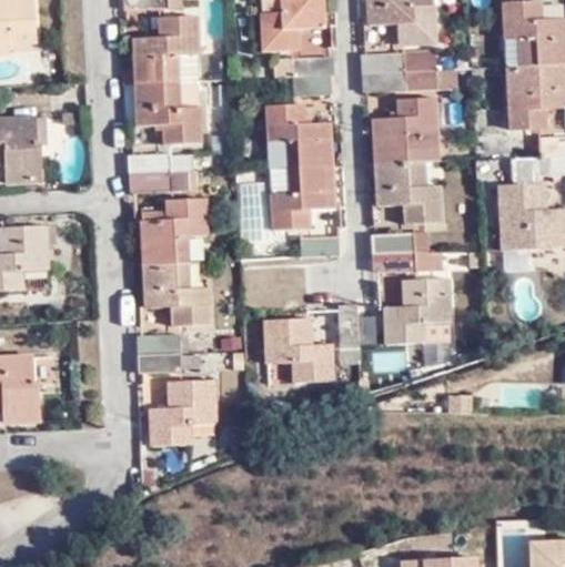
[(29,0),(0,0),(0,52),(12,52),(12,42),(32,41),(29,0)]
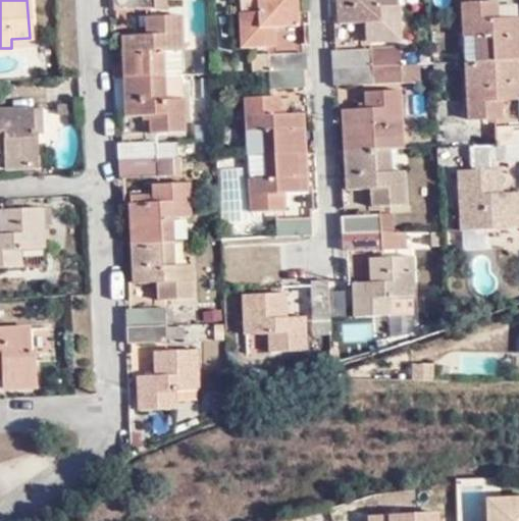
[(300,23),(297,0),(257,0),(259,11),(240,13),(241,46),(276,44),(276,25),(300,23)]
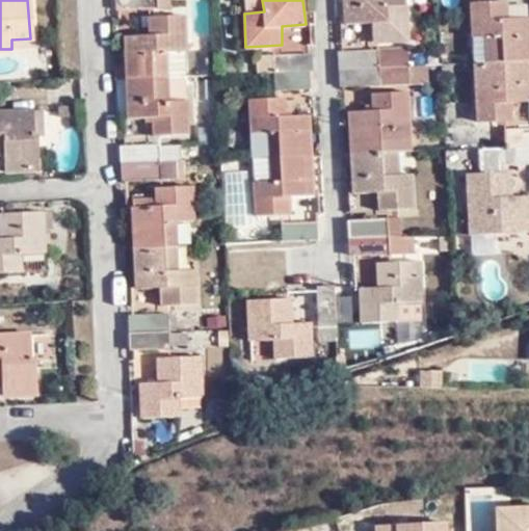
[(401,0),(340,0),(341,22),(369,21),(371,40),(404,36),(403,14),(401,0)]
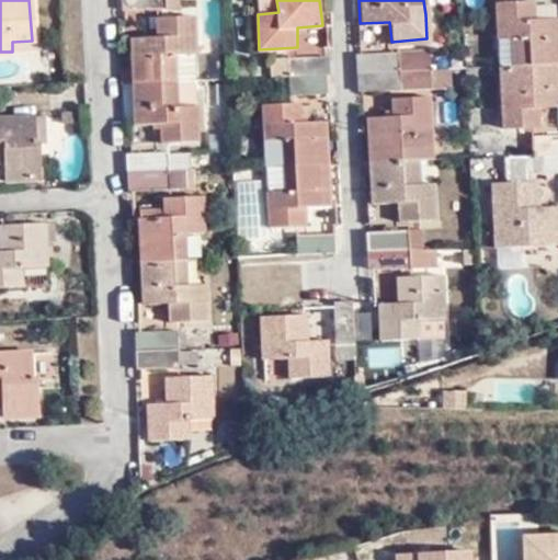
[(557,16),(534,19),(532,0),(511,0),(496,1),(498,35),(511,36),(512,64),(501,64),(505,123),(542,121),(541,105),(557,103),(557,16)]
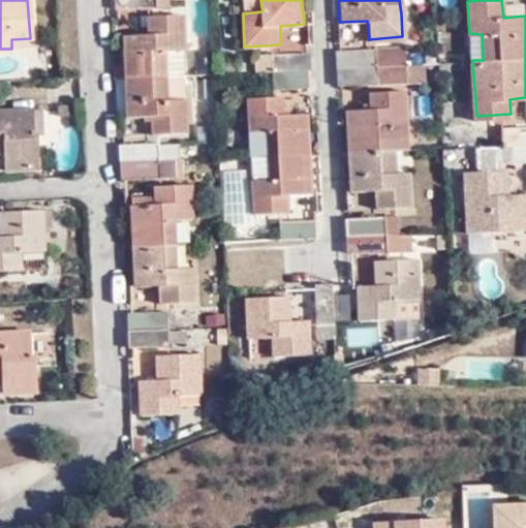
[(163,50),(180,49),(185,48),(182,14),(146,17),(147,32),(123,34),(124,61),(124,79),(126,114),(150,113),(152,132),(189,130),(187,100),(182,100),(167,101),(163,50)]
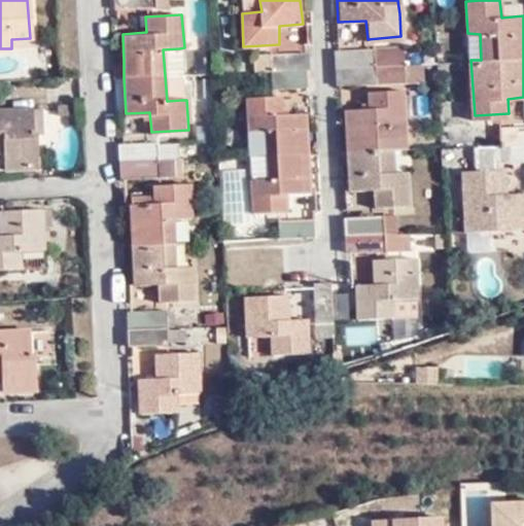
[(403,79),(402,64),(399,44),(335,49),(337,83),(403,79)]
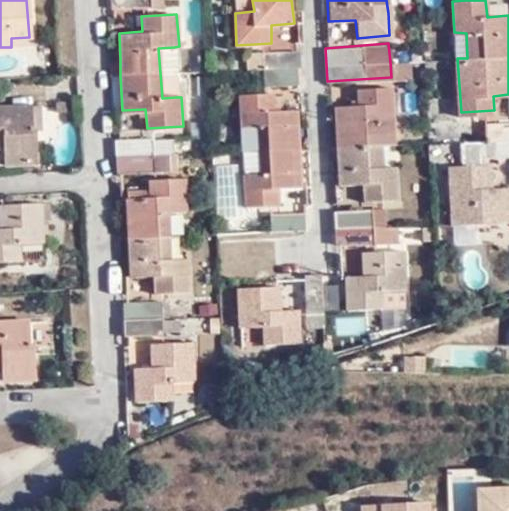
[(176,97),(174,47),(158,48),(162,98),(176,97)]
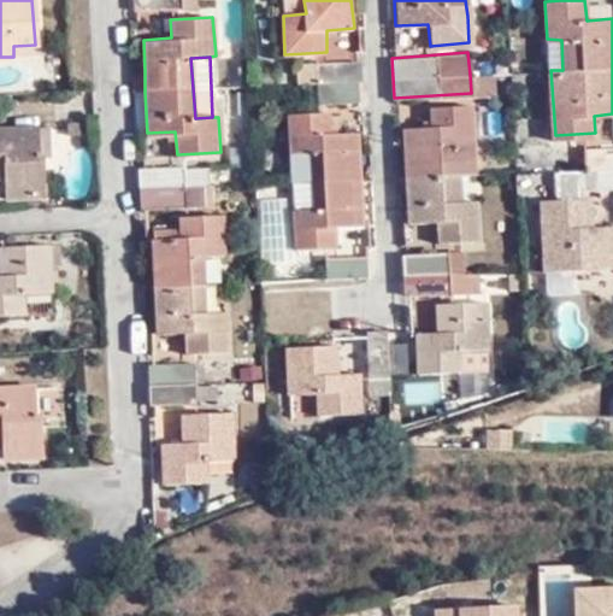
[(358,98),(355,62),(316,64),(319,101),(358,98)]
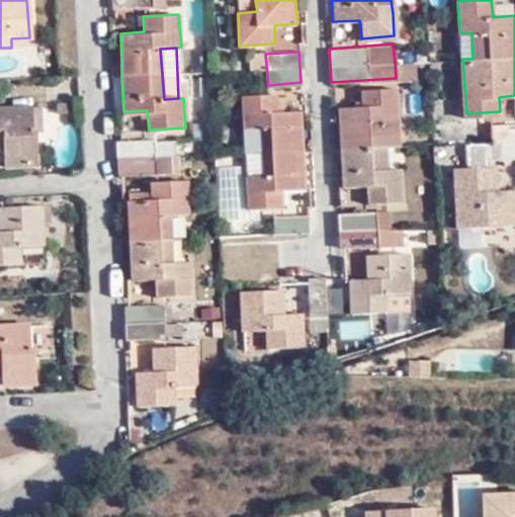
[(110,77),(121,77),(121,60),(109,60),(110,77)]
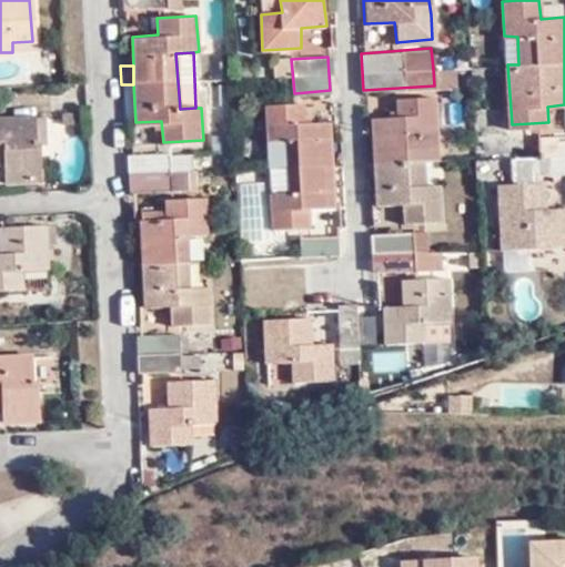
[(454,68),(433,69),(434,85),(455,84),(454,68)]
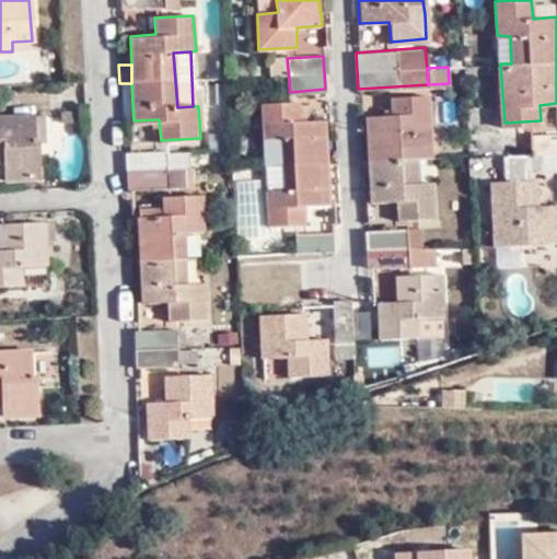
[(122,120),(134,120),(131,83),(119,83),(122,120)]
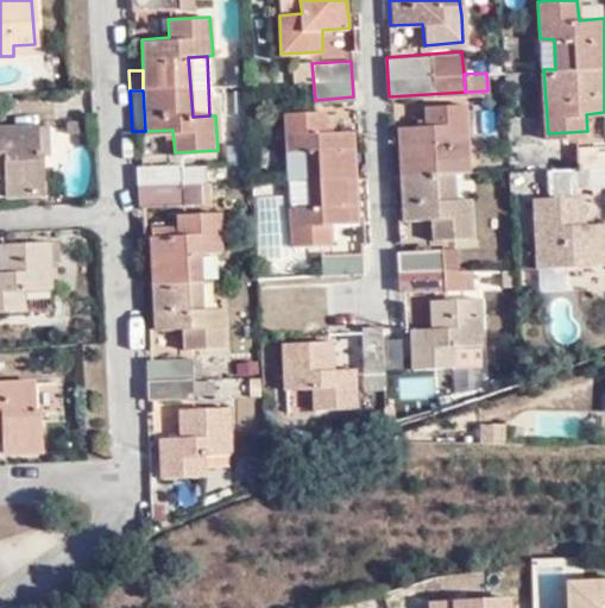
[(457,198),(454,169),(453,143),(467,142),(466,105),(423,107),(423,125),(397,126),(403,217),(430,214),(433,237),(472,233),(470,196),(457,198)]
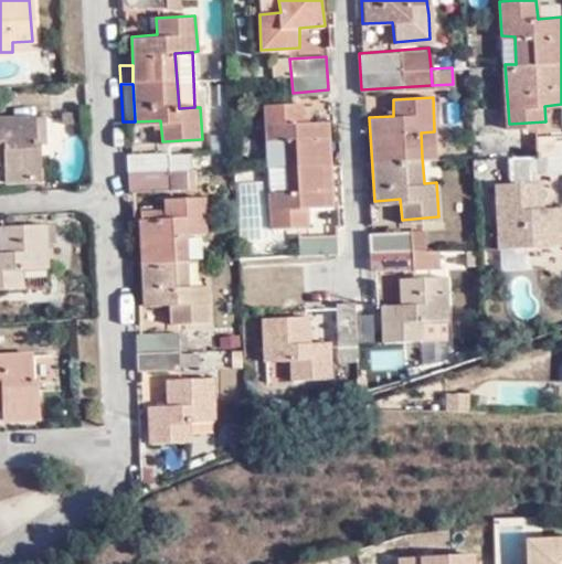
[(288,189),(269,189),(271,225),(308,223),(308,205),(333,204),(329,119),(304,119),(301,102),(264,105),(265,138),(285,138),(287,163),(288,189)]
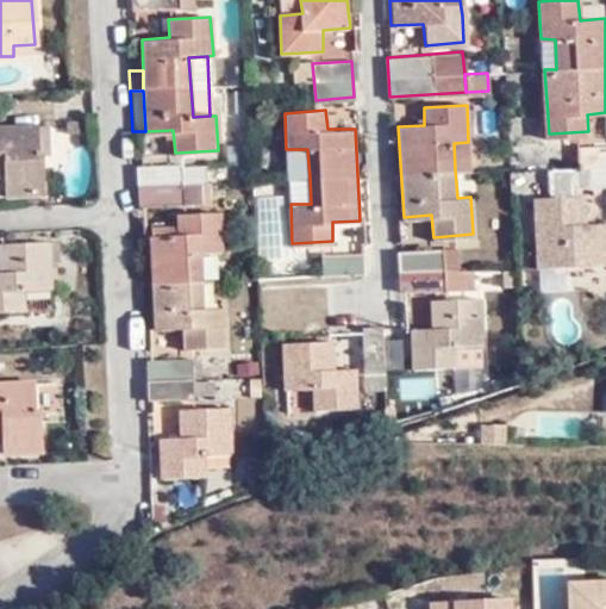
[(38,124),(0,125),(0,173),(5,173),(6,194),(45,192),(43,154),(38,154),(38,124)]
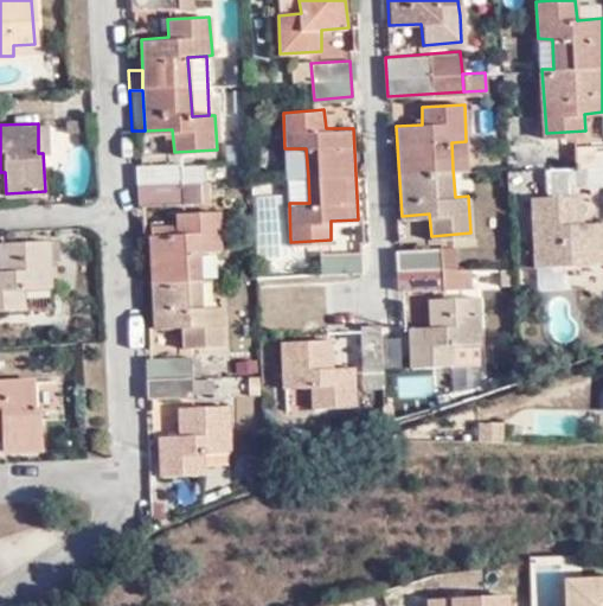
[(468,166),(466,141),(451,142),(453,168),(468,166)]
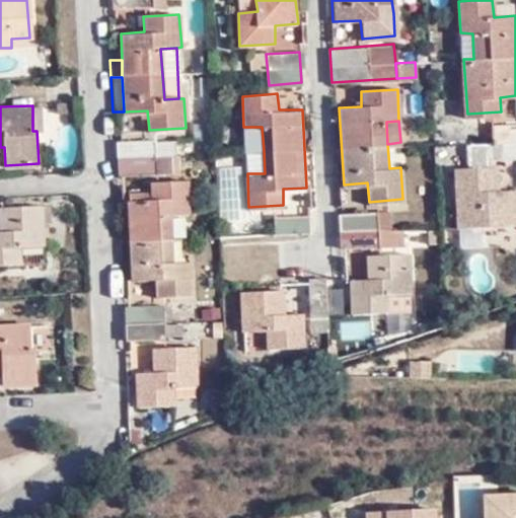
[(515,124),(493,126),(494,141),(488,141),(490,156),(515,154),(515,124)]
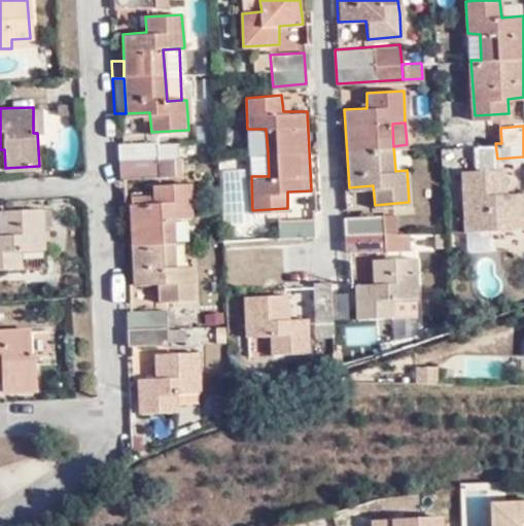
[(175,142),(117,146),(120,175),(183,172),(182,159),(176,159),(175,142)]
